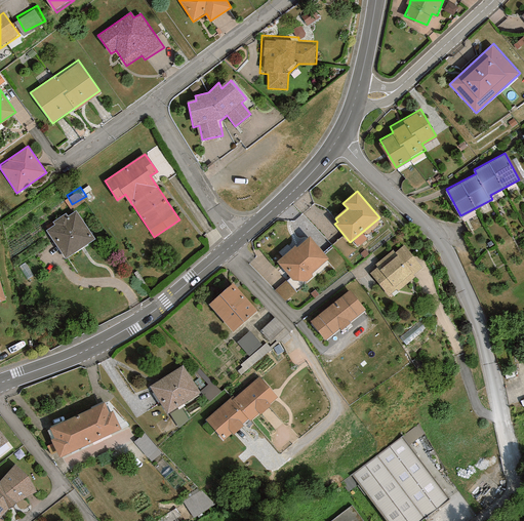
[(93,240),(73,209),(44,229),(66,259),(93,240)]
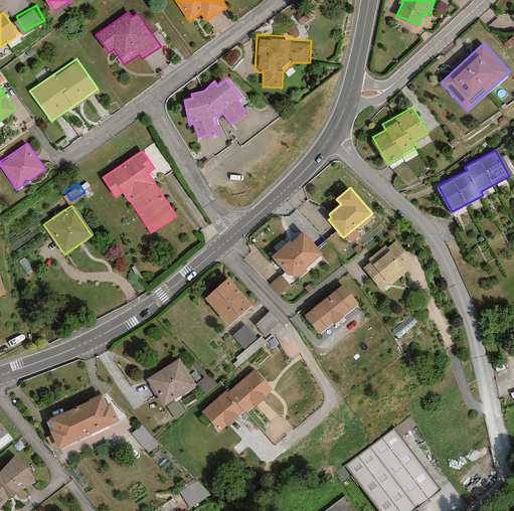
[(303,230),(273,258),(295,283),(326,256),(303,230)]
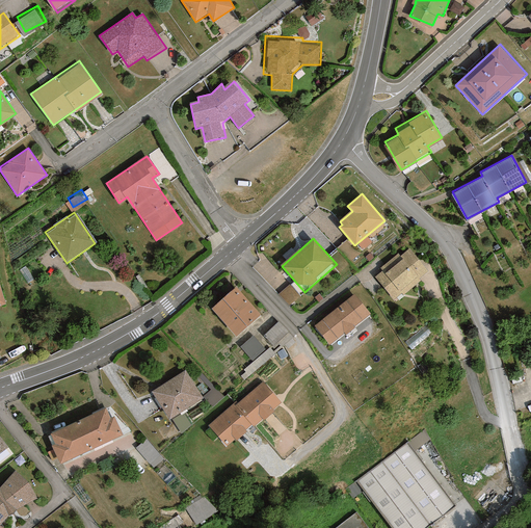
[(386,269),(376,278),(395,301),(431,272),(412,248),(400,258),(397,254),(382,265),(386,269)]
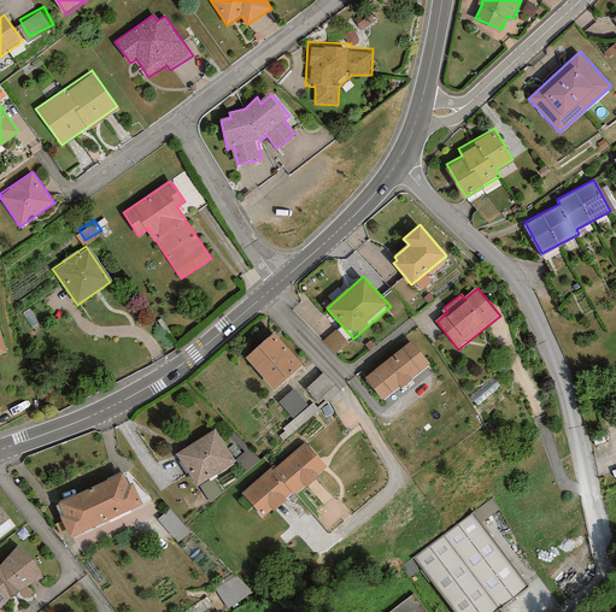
[(324,336),(336,349),(348,339),(336,325),(324,336)]
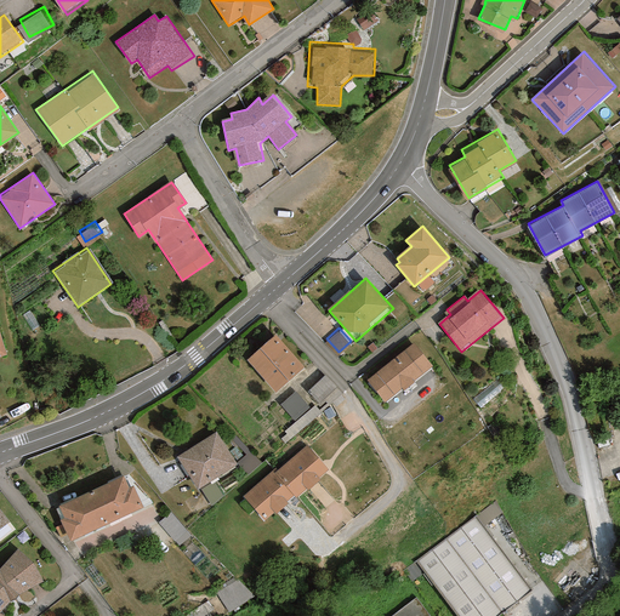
[(278,336),(248,360),(276,393),(305,369),(278,336)]
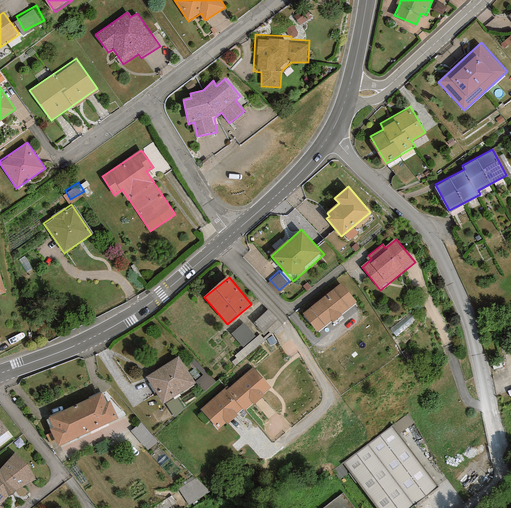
[(342,283),(301,314),(316,333),(357,303),(342,283)]
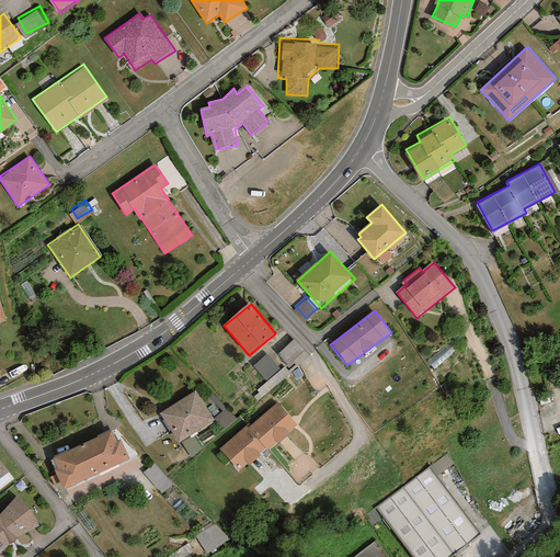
[(280,350),(293,367),(309,354),(296,337),(280,350)]
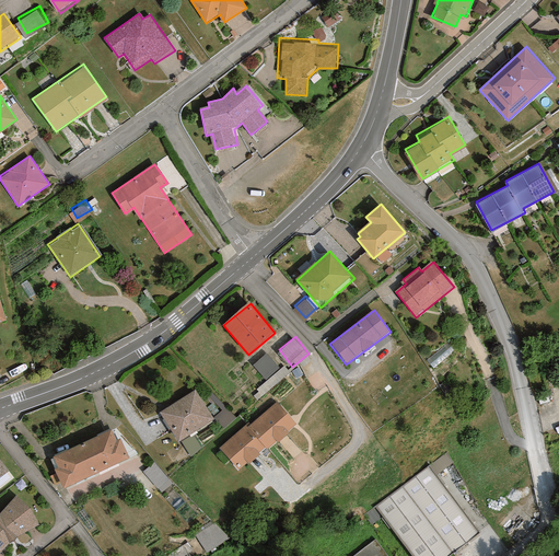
[(266,377),(280,363),(268,350),(254,362),(266,377)]
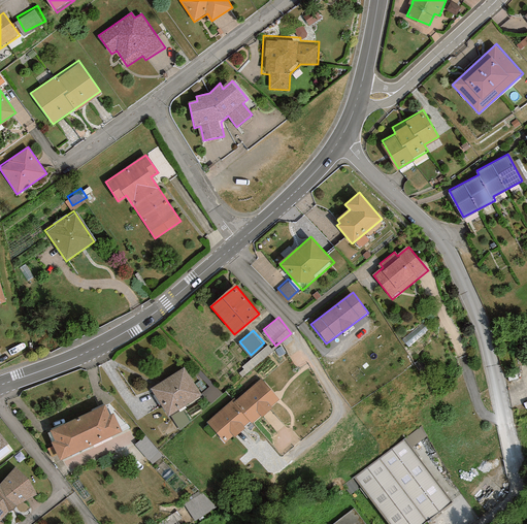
[(252,366),(273,349),(268,342),(246,360),(252,366)]
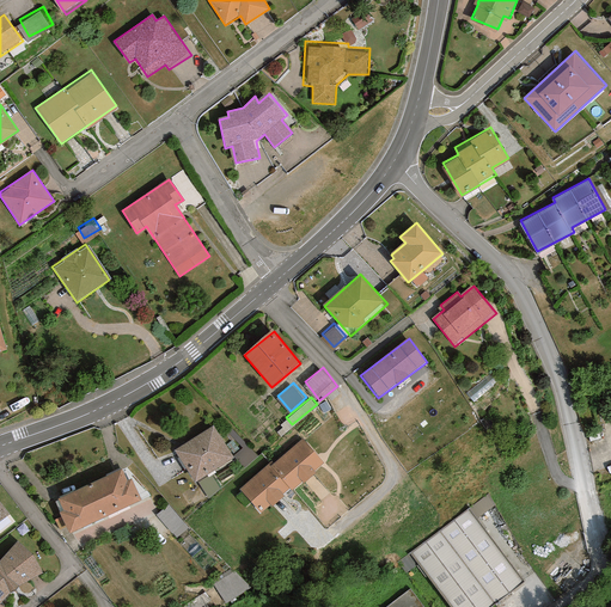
[(213,425),(173,451),(194,483),(233,458),(213,425)]
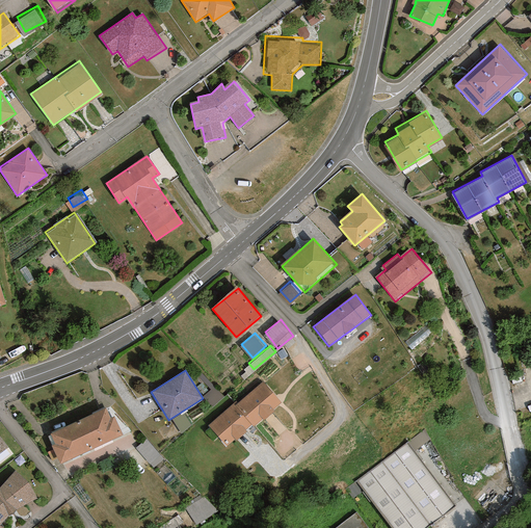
[(263,378),(233,403),(253,426),(282,401),(263,378)]
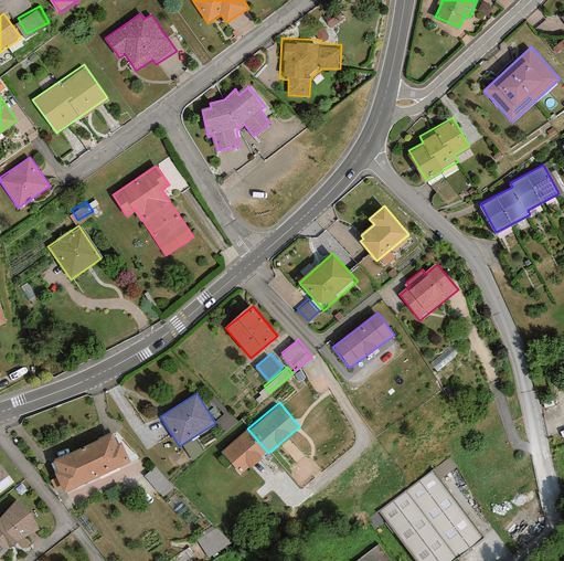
[(247,429),(221,451),(241,475),(268,453),(247,429)]
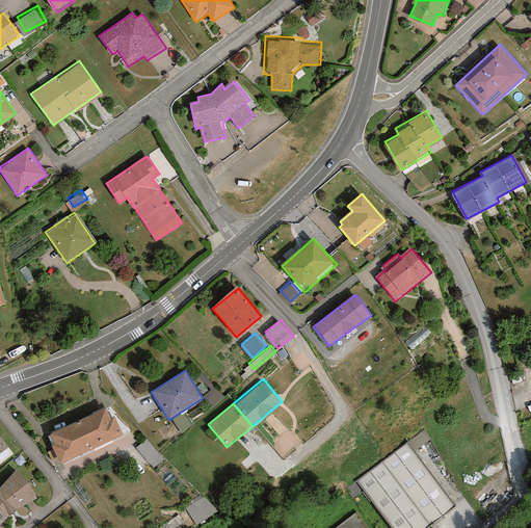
[(110,407),(50,433),(62,463),(123,436),(110,407)]
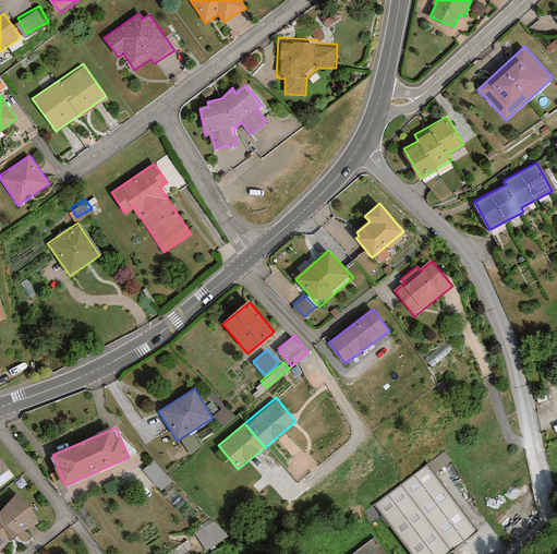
[(438,465),(453,456),(447,446),(433,456),(438,465)]
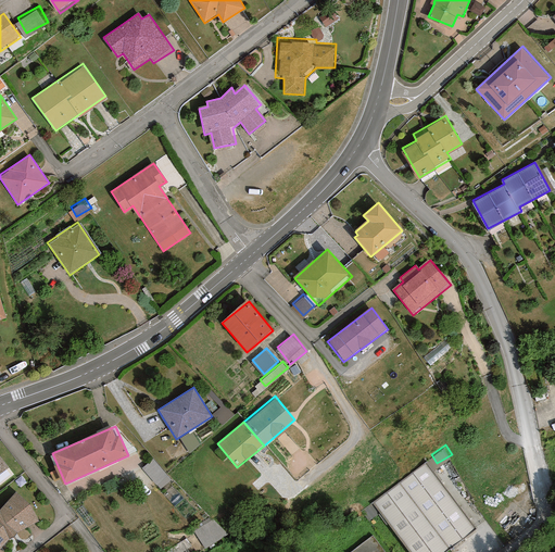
[(427,459),(373,499),(412,551),(442,551),(478,527),(427,459)]
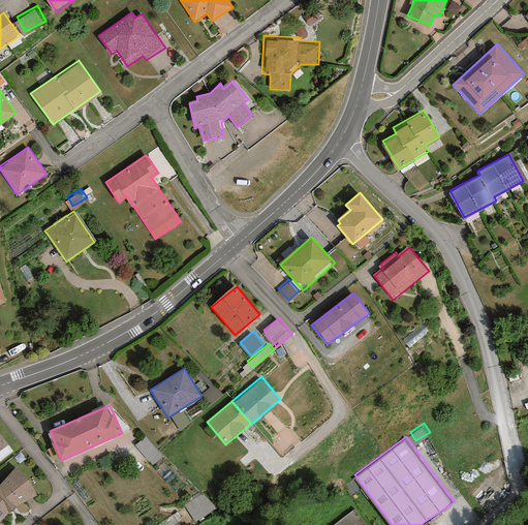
[(14,465),(0,475),(0,519),(35,493),(14,465)]
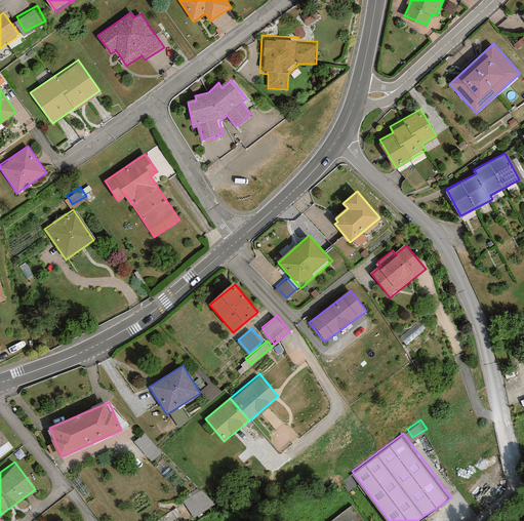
[(367,520),(353,501),(324,520),(367,520)]
